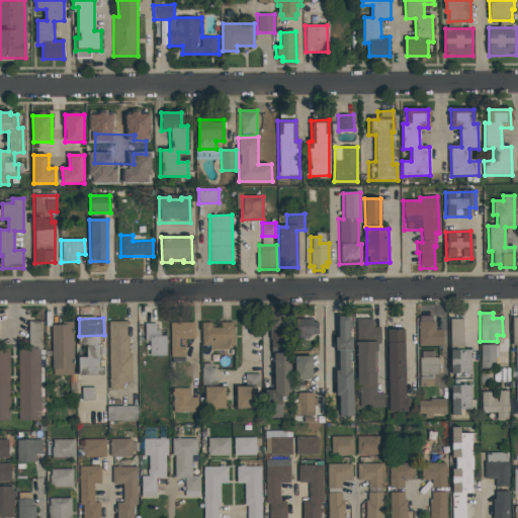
[(338,319),(351,318),(353,417),(333,417),(333,411),(339,411),(338,397),(336,397),(335,371),(338,371),(338,355),(336,355),(336,339),(338,339),(338,319)]
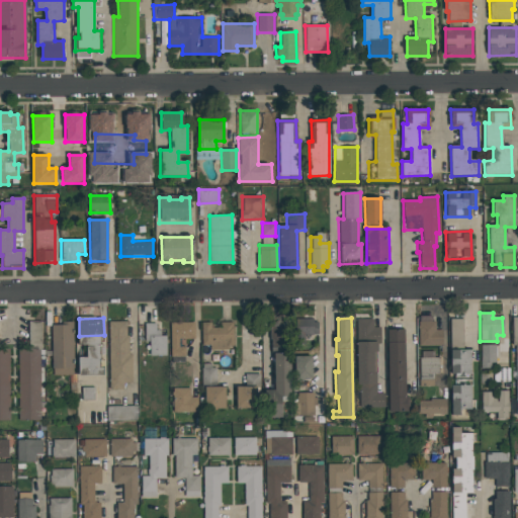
[(356,320),(373,319),(373,328),(379,328),(379,344),(377,344),(377,354),(374,354),(375,393),(383,393),(383,408),(357,409),(356,320)]
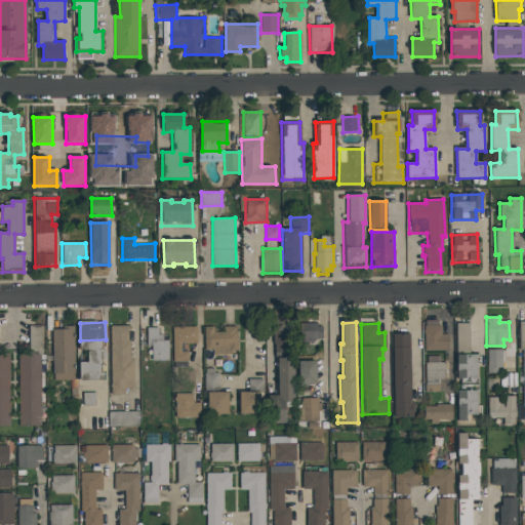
[(298,324),(317,324),(317,327),(321,327),(321,339),(308,339),(308,349),(298,349),(298,324)]
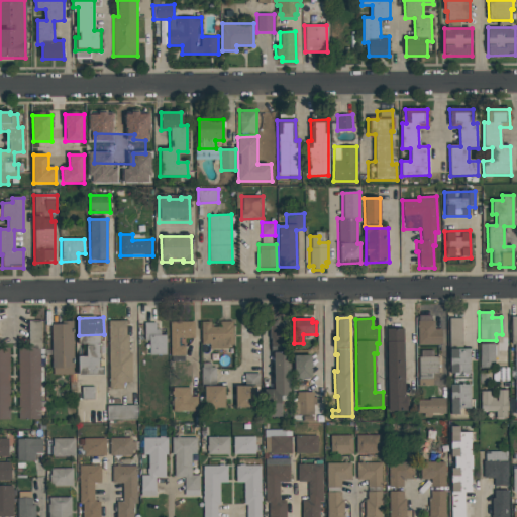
[(448,319),(461,319),(461,348),(469,348),(470,408),(466,408),(467,413),(459,413),(459,415),(449,415),(449,384),(452,384),(452,376),(449,376),(448,319)]
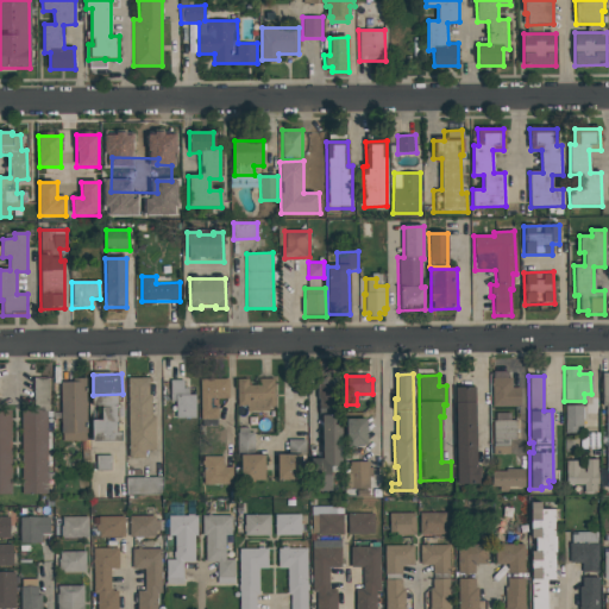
[(155,450),(152,377),(129,378),(130,458),(146,458),(146,450),(155,450)]
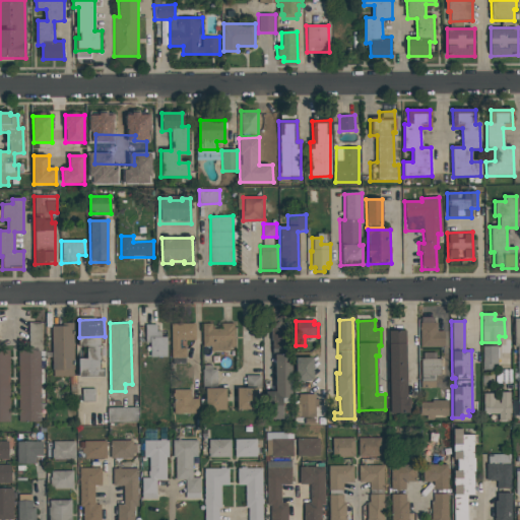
[(28,323),(41,323),(42,351),(40,351),(41,421),(19,421),(18,350),(28,350),(28,323)]
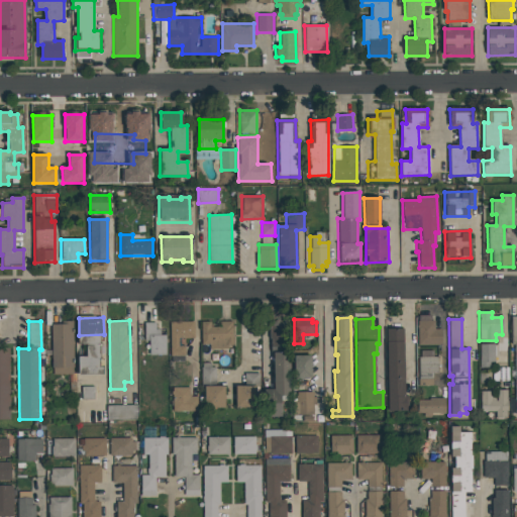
[(417,321),(433,321),(433,329),(440,329),(440,345),(417,345),(417,321)]
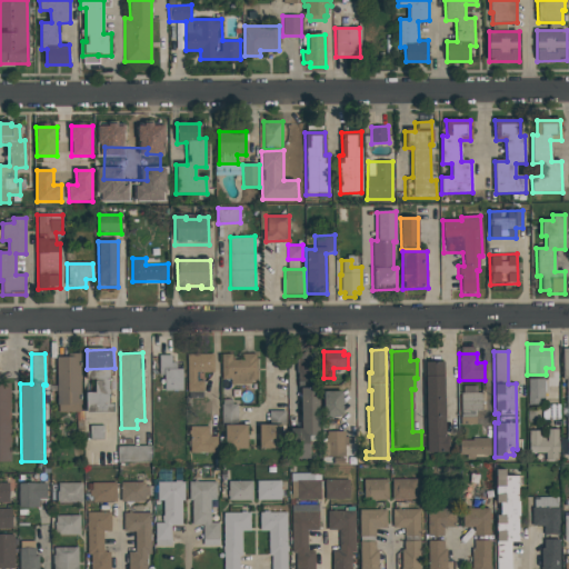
[(55,358),(68,358),(68,355),(78,355),(79,409),(56,410),(55,358)]
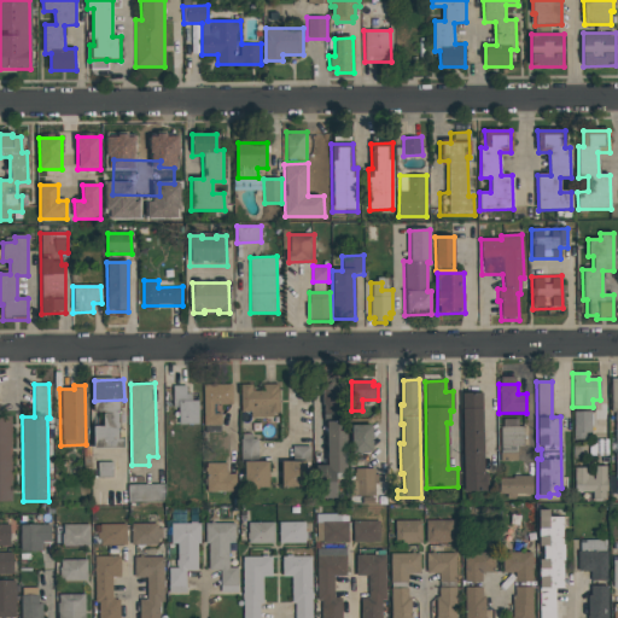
[(202,386),(231,385),(232,406),(213,406),(213,415),(221,414),(221,426),(203,426),(202,386)]
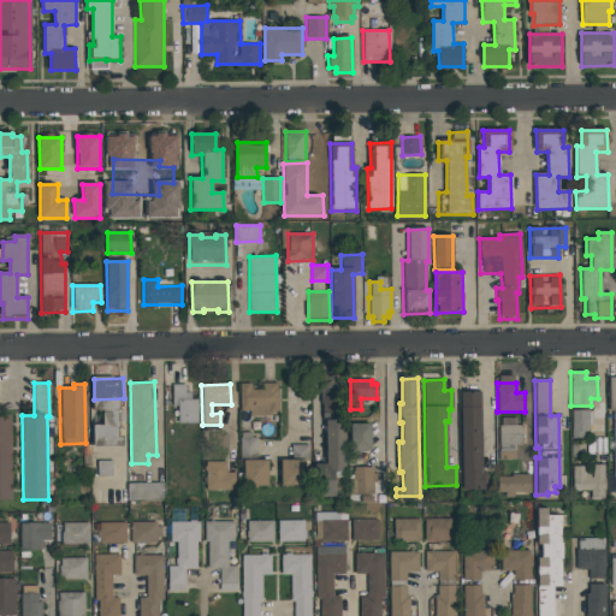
[(262,384),(276,384),(276,413),(271,413),(271,416),(249,418),(249,412),(240,412),(238,384),(249,384),(249,391),(262,391),(262,384)]
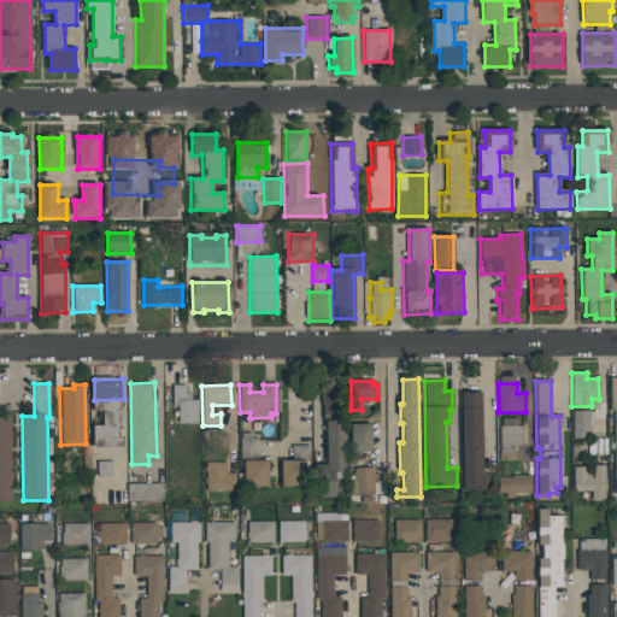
[(321,386),(340,385),(340,416),(321,416),(321,386)]
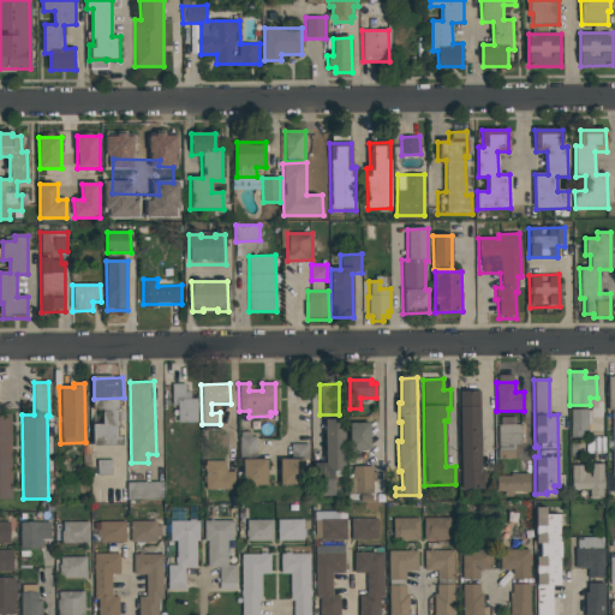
[(171,384),(184,384),(184,393),(189,392),(189,399),(197,399),(197,423),(177,423),(177,406),(171,406),(171,384)]
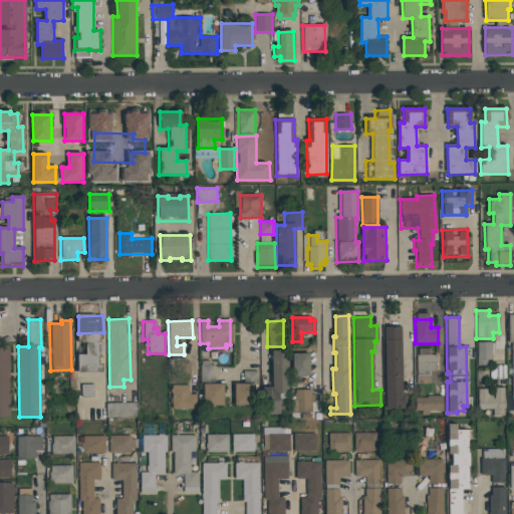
[(382,327),(400,327),(401,395),(404,395),(404,409),(384,410),(382,327)]
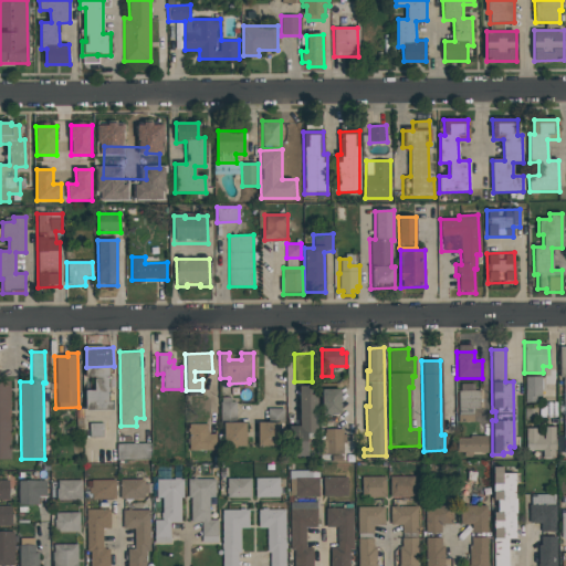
[(540,376),(541,402),(524,402),(524,377),(540,376)]
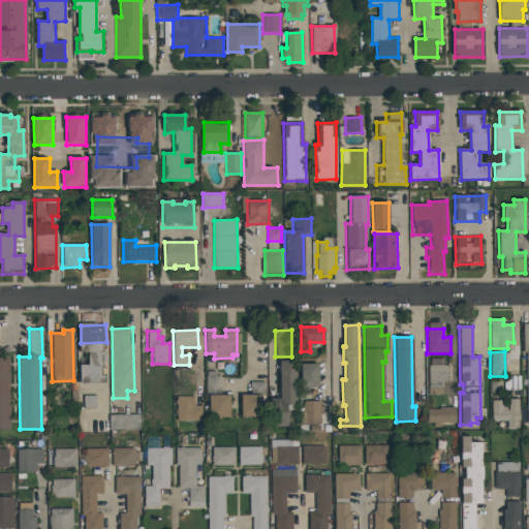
[(0,358),(7,358),(8,430),(0,430),(0,358)]
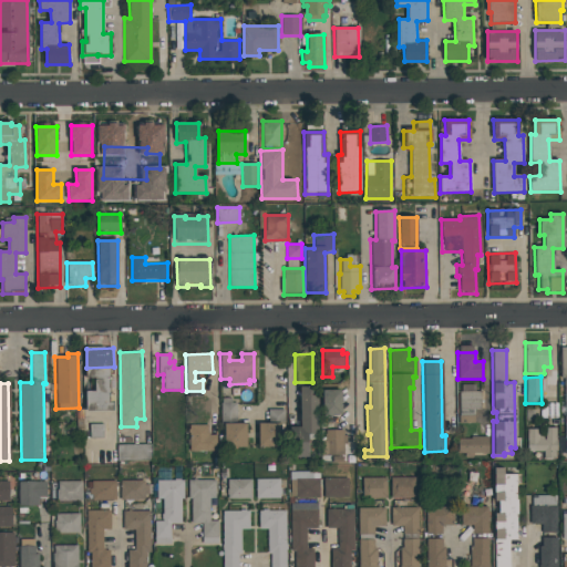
[(299,388),(317,388),(318,457),(289,457),(289,429),(300,429),(299,388)]
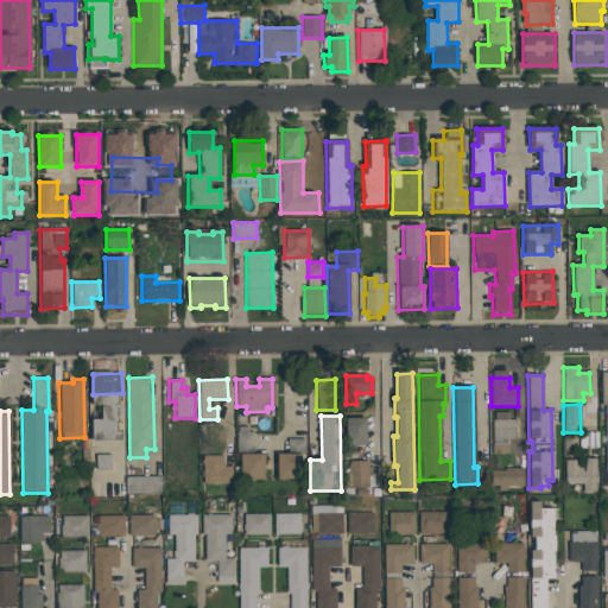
[(346,419),(365,419),(365,445),(346,445),(346,419)]
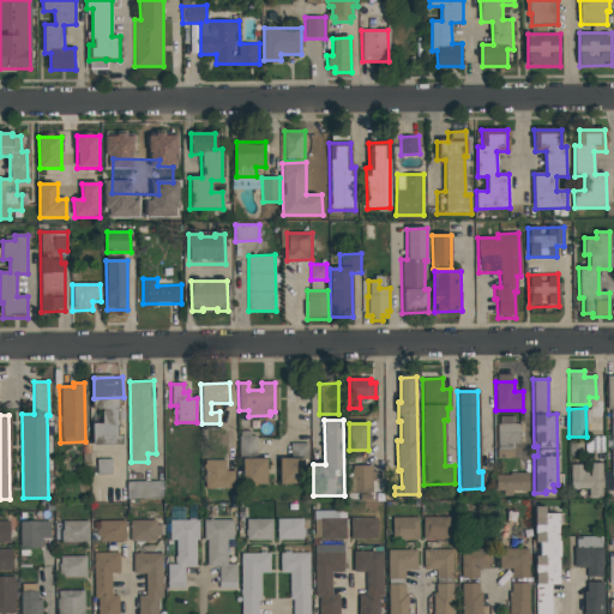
[(495,423),(518,423),(519,441),(512,441),(512,450),(495,450),(495,423)]
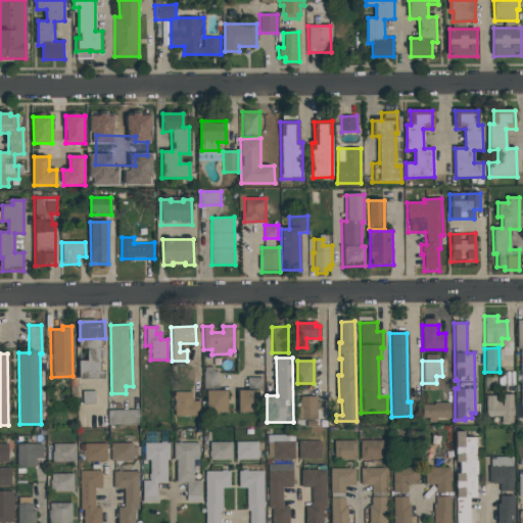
[(218,372),(219,391),(227,391),(227,413),(203,414),(203,372),(218,372)]
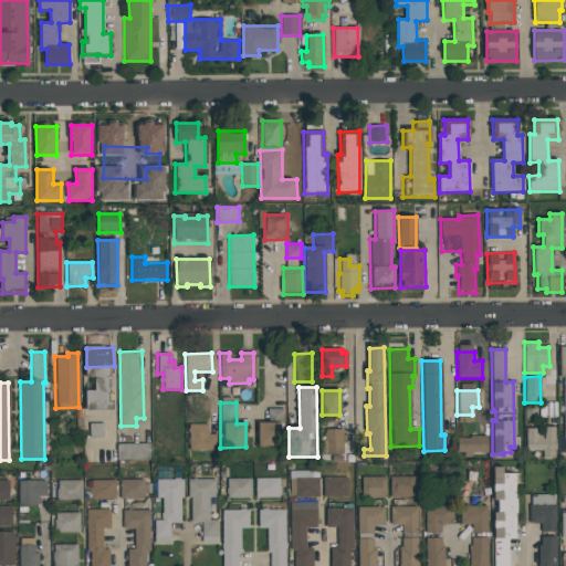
[(266,409),(283,409),(283,448),(258,448),(258,423),(266,423),(266,409)]
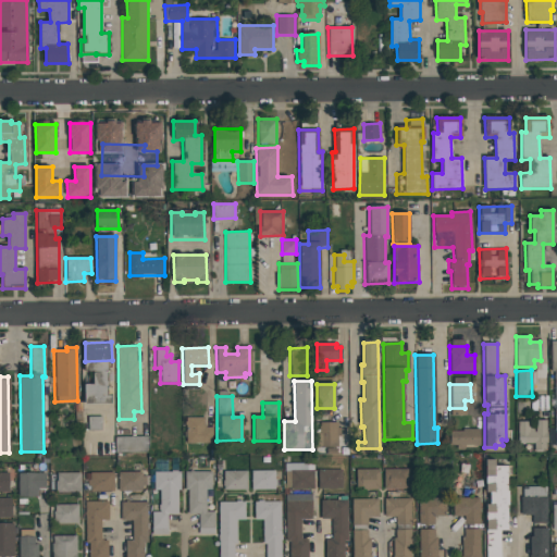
[(185,418),(203,418),(203,428),(212,428),(212,444),(186,444),(185,418)]
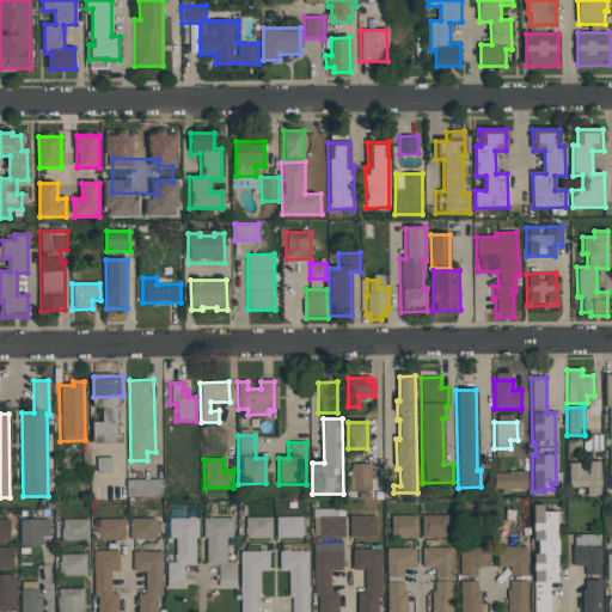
[(587,463),(599,463),(600,494),(585,495),(585,488),(568,488),(568,464),(581,464),(581,471),(585,471),(585,475),(587,475),(587,463)]
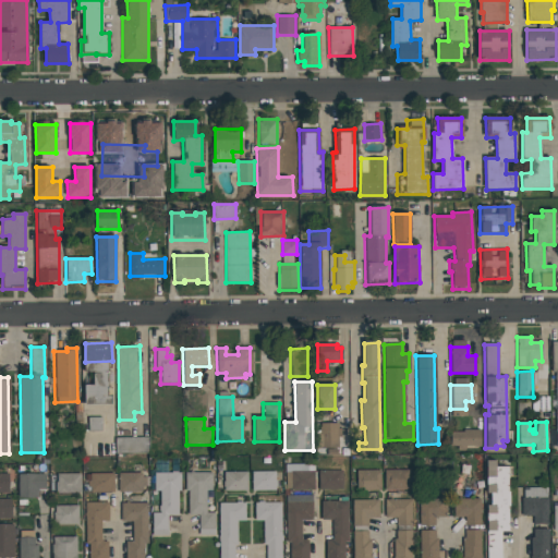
[(319,423),(337,423),(337,429),(340,428),(341,449),(316,450),(315,435),(319,435),(319,423)]
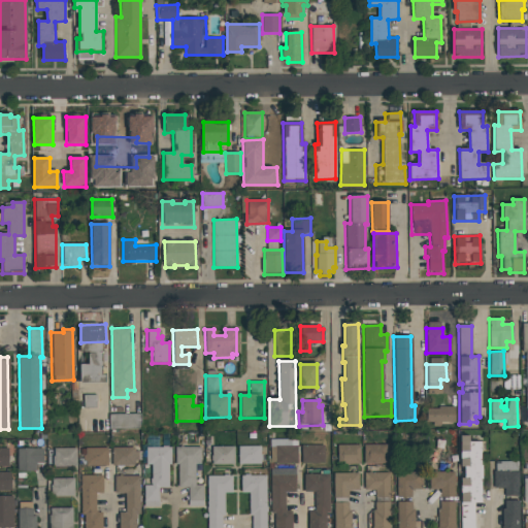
[(426,409),(438,408),(438,406),(454,406),(455,423),(438,423),(438,426),(426,426),(426,409)]
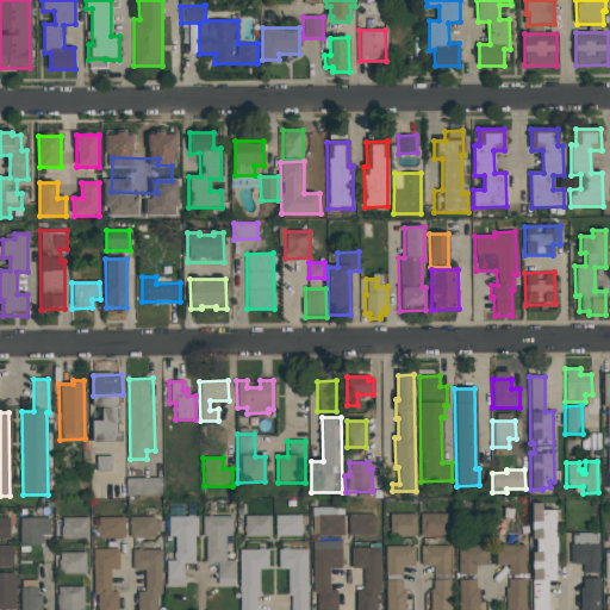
[(128,495),(163,496),(163,479),(129,478),(128,495)]
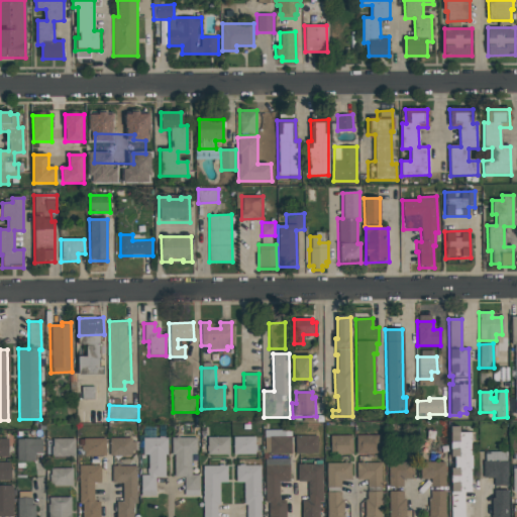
[(449,428),(458,428),(458,434),(474,433),(474,440),(470,440),(471,494),(462,494),(462,516),(449,516),(449,470),(453,469),(453,458),(450,458),(449,428)]
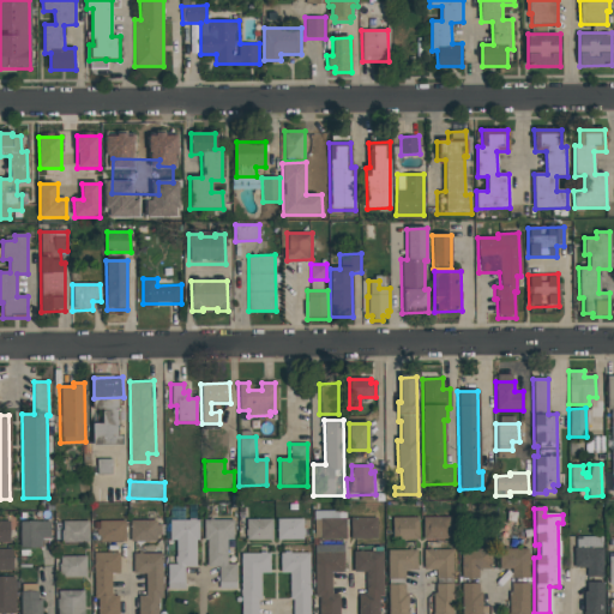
[(319,519),(343,518),(343,539),(320,539),(319,519)]
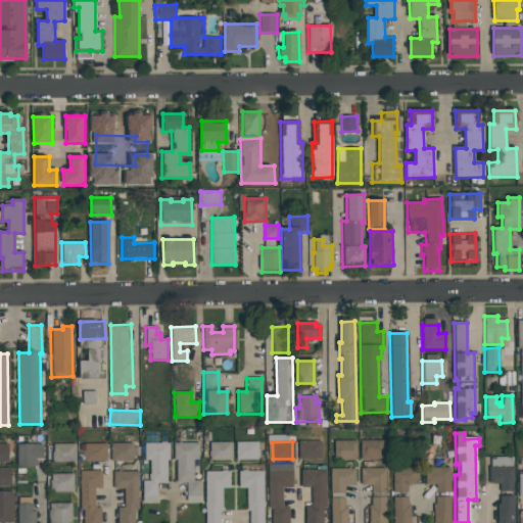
[(297,441),(320,441),(320,460),(297,460),(297,441)]
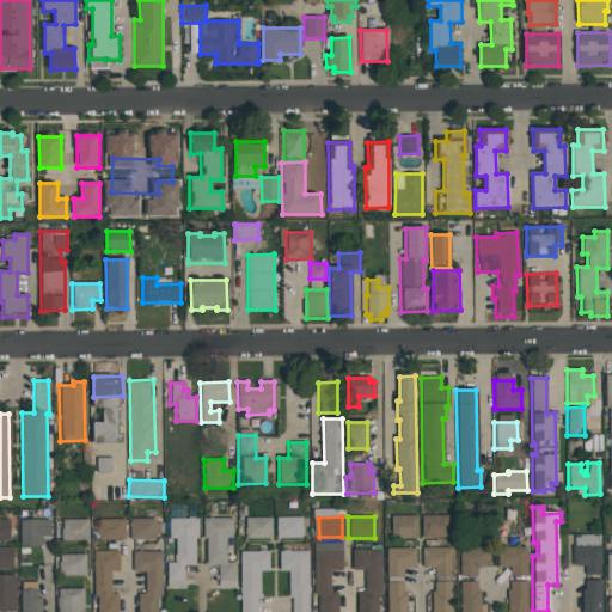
[(390,516),(416,516),(417,538),(390,539),(390,516)]
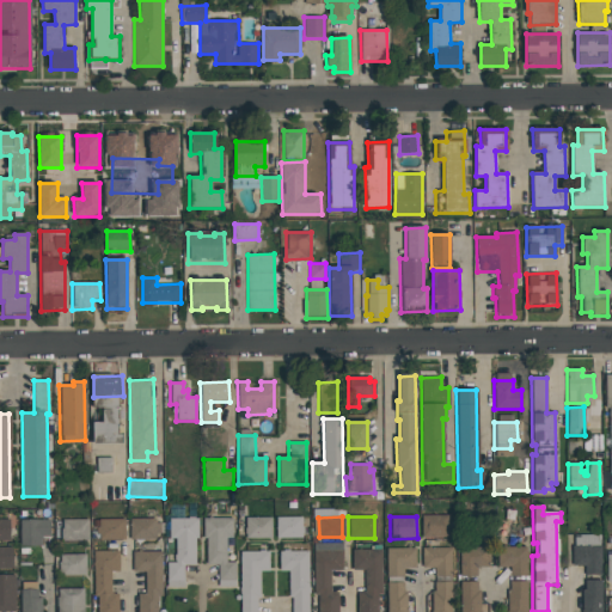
[(421,516),(446,516),(447,538),(421,538),(421,516)]
